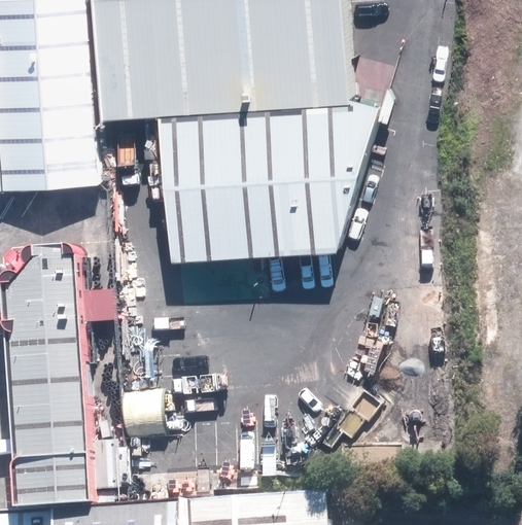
[(158,116),(349,104),(342,0),(92,0),(100,120),(158,116)]
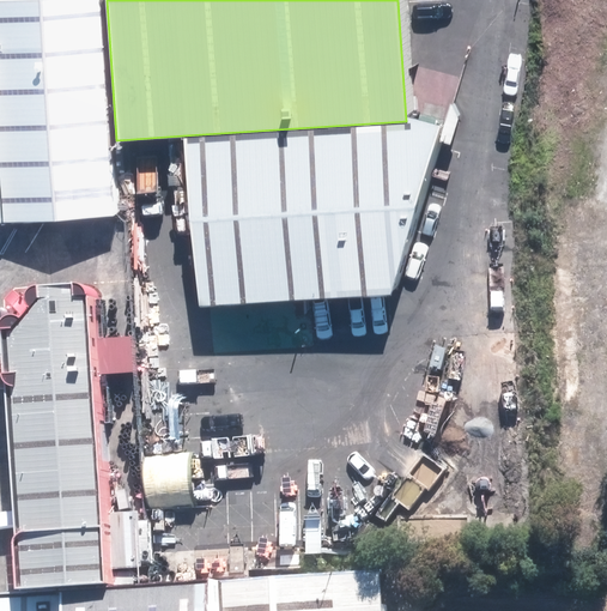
[(98,11),(0,17),(0,225),(111,218),(98,11)]
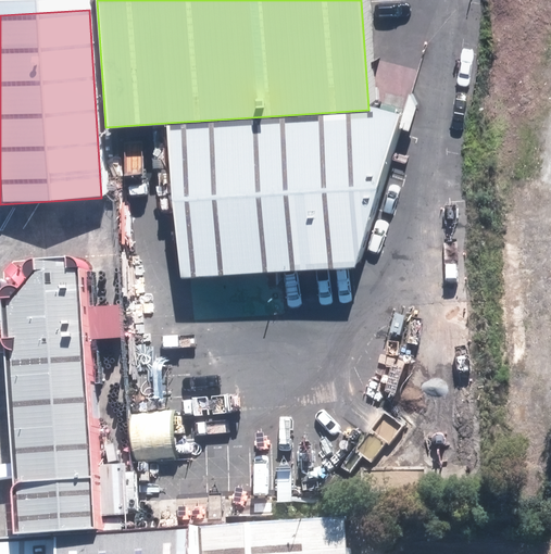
[(407,106),(368,110),(166,123),(176,276),(355,266),(407,106)]
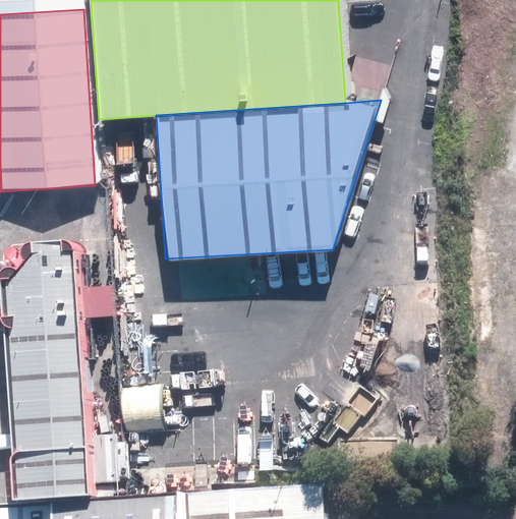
[(76,264),(1,269),(16,511),(50,509),(93,505),(76,264)]
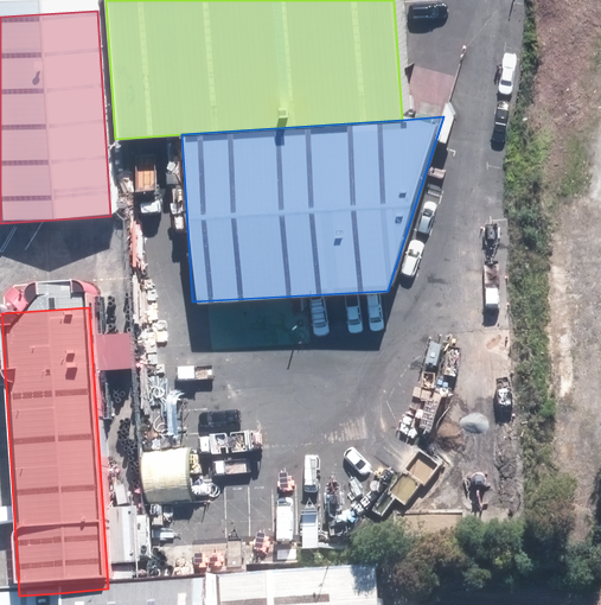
[(108,588),(58,593),(58,604),(213,604),(212,581),(108,588)]
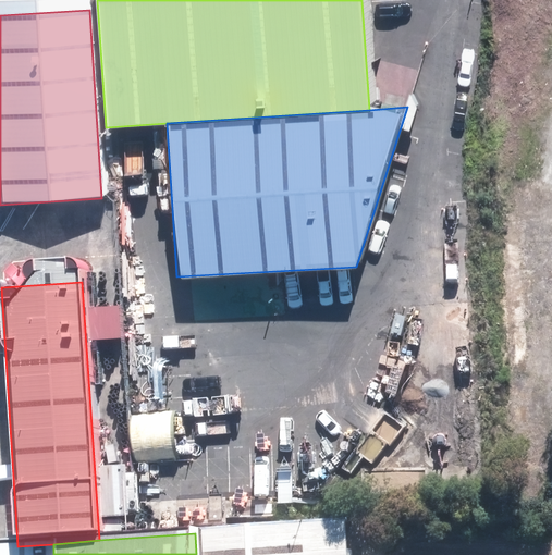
[(339,554),(338,540),(197,549),(197,554),(339,554)]
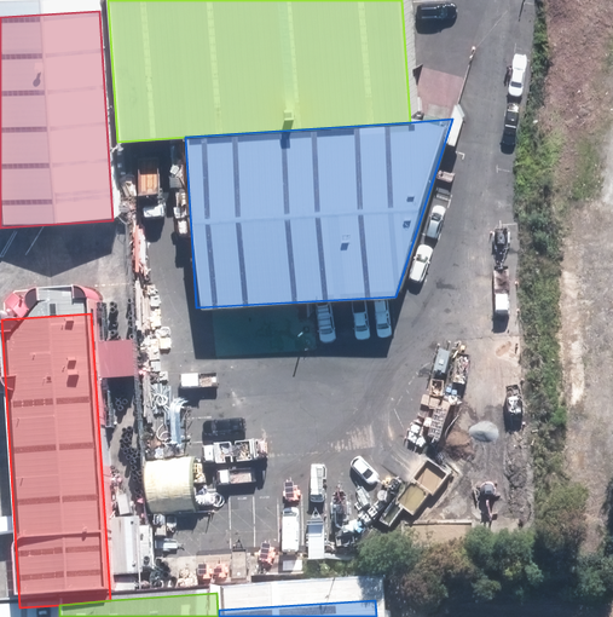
[(0,616),(59,616),(59,605),(19,607),(0,609),(0,616)]
